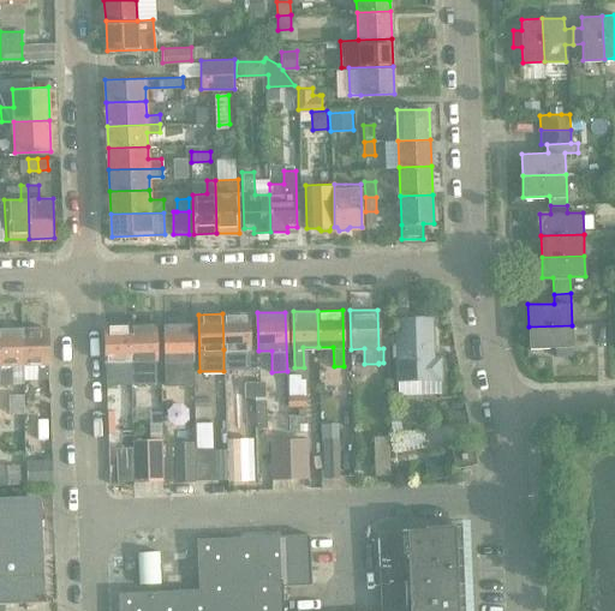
[(249,364),(248,313),(222,313),(224,349),(239,349),(239,364),(249,364)]
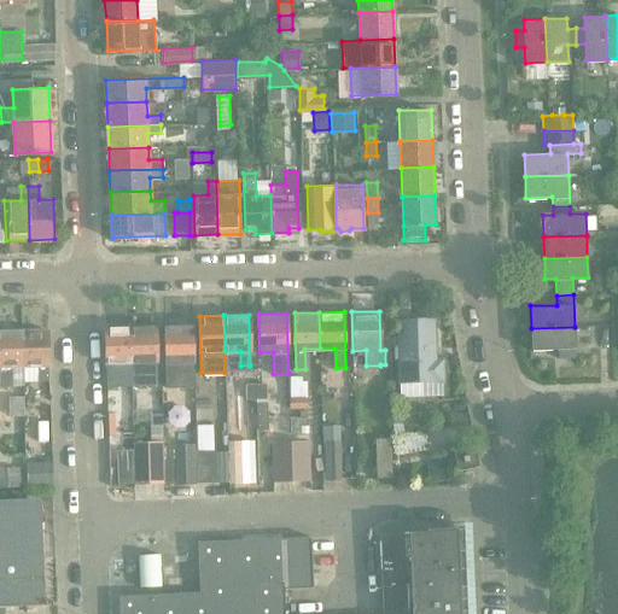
[(436,358),(435,317),(398,319),(400,368),(394,368),(394,380),(400,380),(401,393),(423,392),(421,381),(443,380),(443,358),(436,358)]
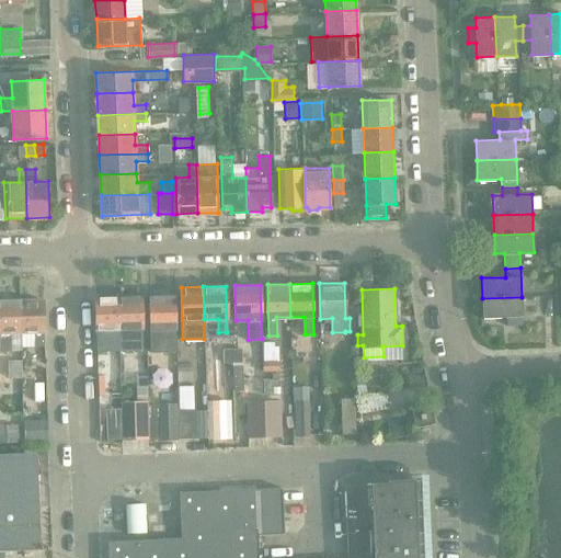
[(176,350),(175,295),(150,295),(151,351),(176,350)]
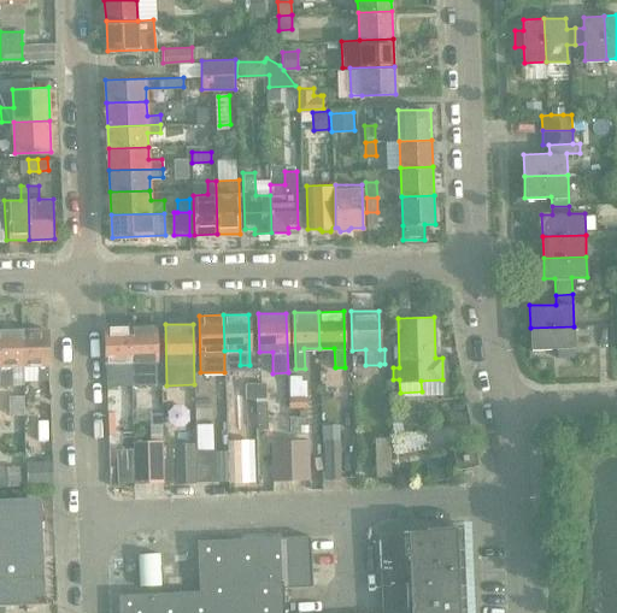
[(130,361),(129,325),(105,326),(107,385),(117,385),(116,363),(130,361)]
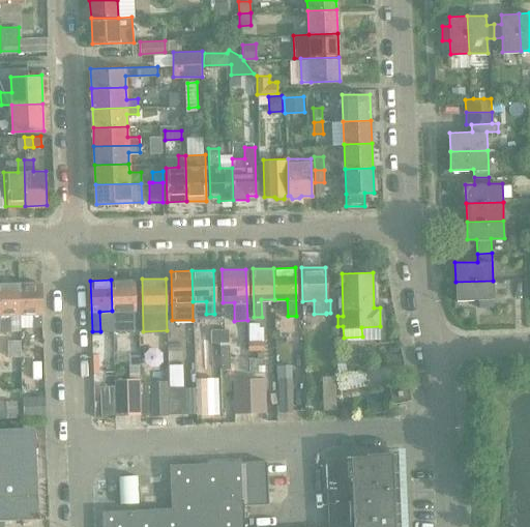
[(135,329),(134,280),(111,280),(112,311),(114,311),(114,329),(135,329)]
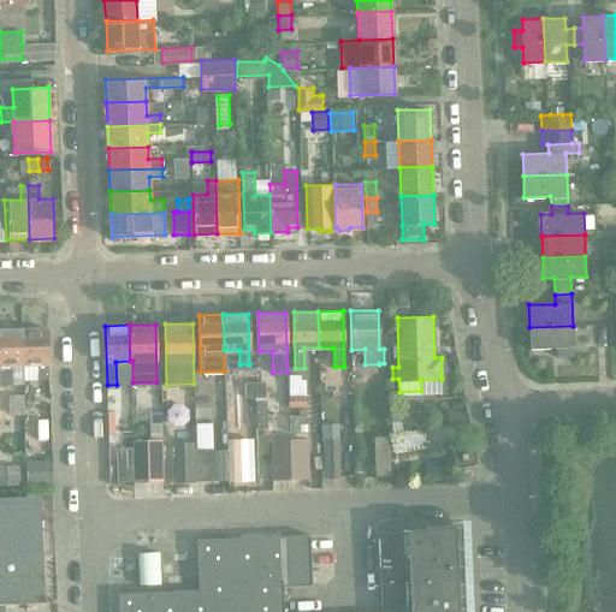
[(574,355),(573,326),(529,327),(531,348),(557,346),(557,356),(574,355)]
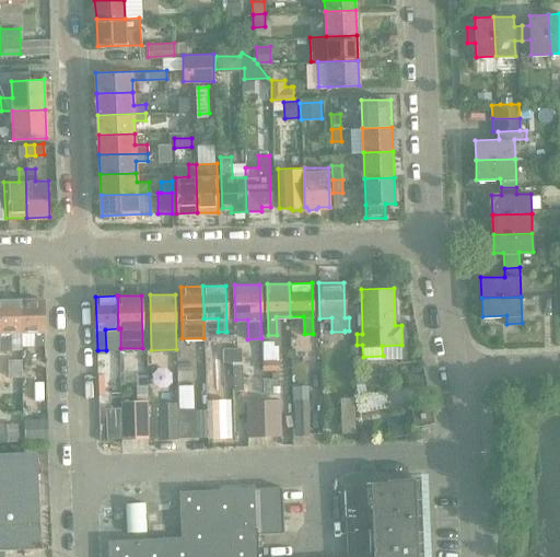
[(44,345),(43,298),(21,299),(22,332),(35,331),(35,345),(44,345)]
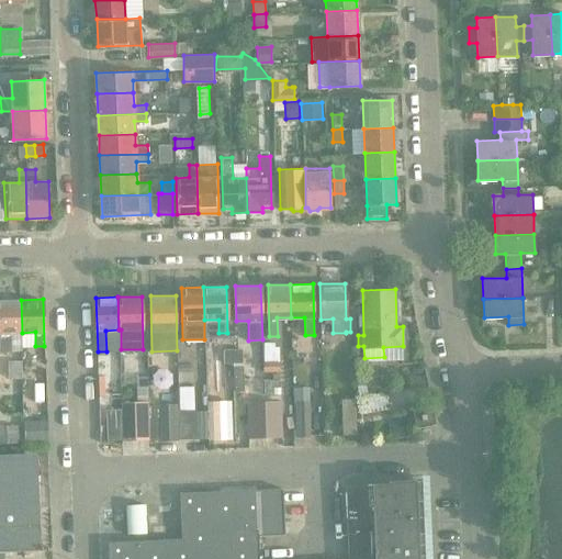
[(22,333),(21,300),(0,300),(0,351),(12,351),(11,333),(22,333)]
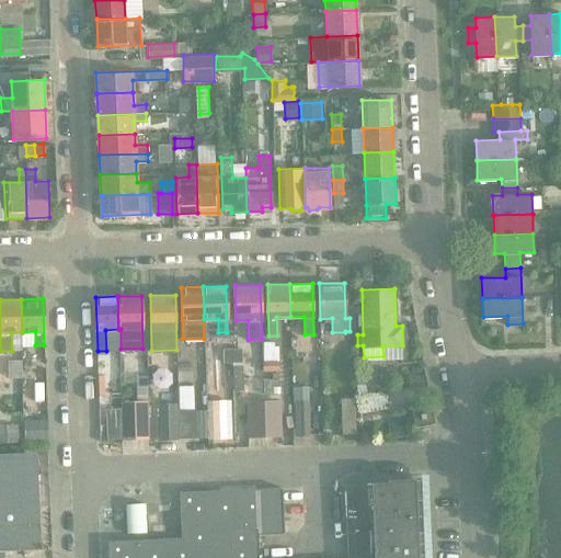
[(279,360),(279,346),(275,346),(275,342),(263,342),(263,360),(279,360)]
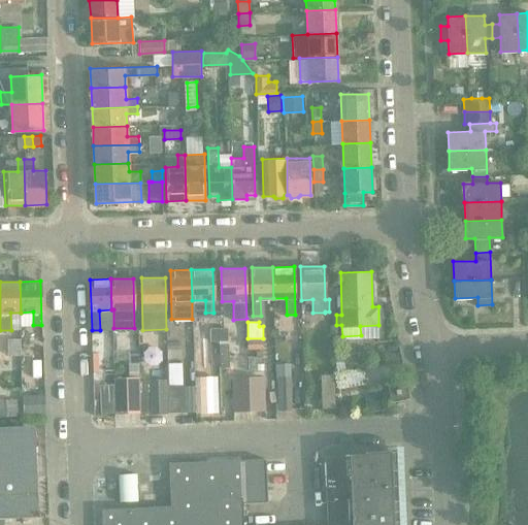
[(219,339),(219,327),(209,327),(209,339),(219,339)]
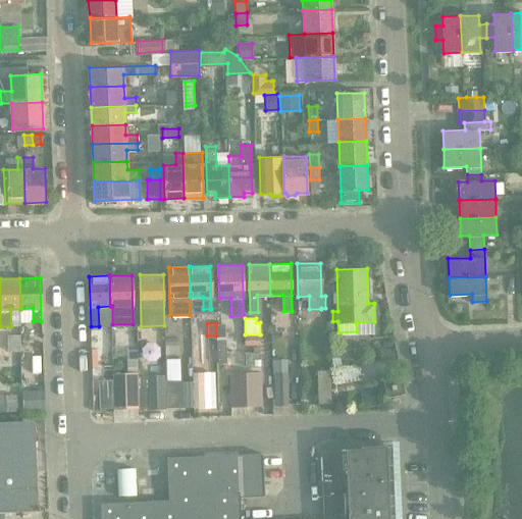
[(225,335),(225,323),(216,323),(216,335),(225,335)]
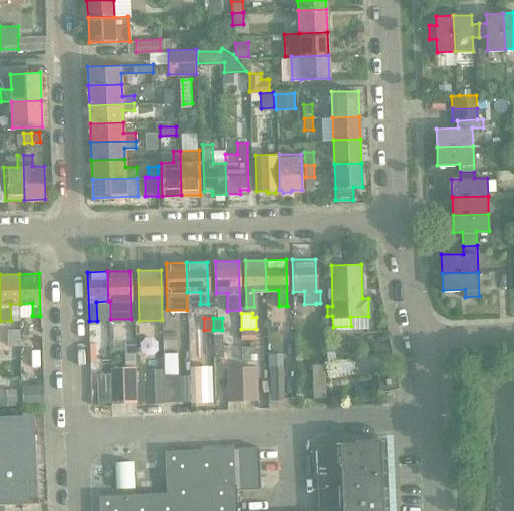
[(223,356),(222,333),(213,334),(214,356),(223,356)]
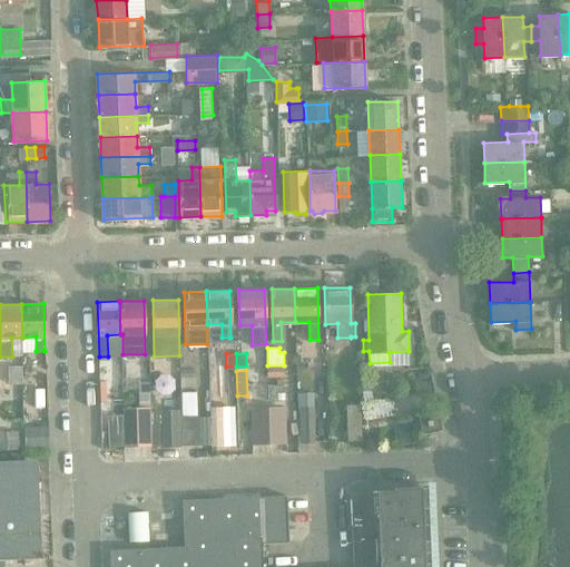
[(391,399),(363,404),(366,417),(393,412),(391,399)]
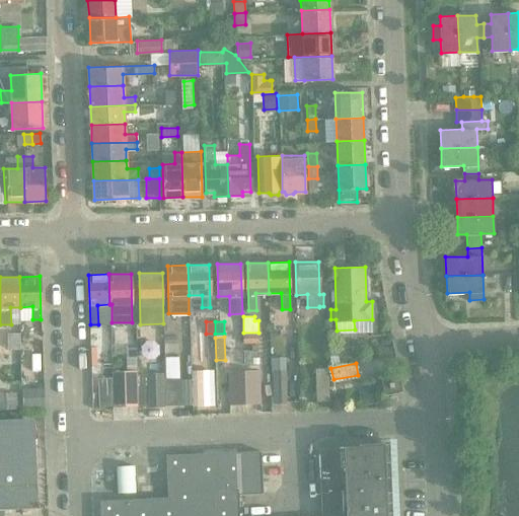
[(287,399),(286,367),(272,367),(273,400),(287,399)]
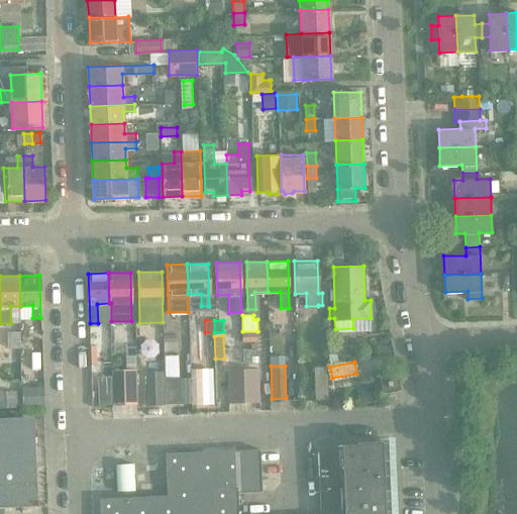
[(328,398),(327,378),(326,366),(314,367),(315,399),(328,398)]
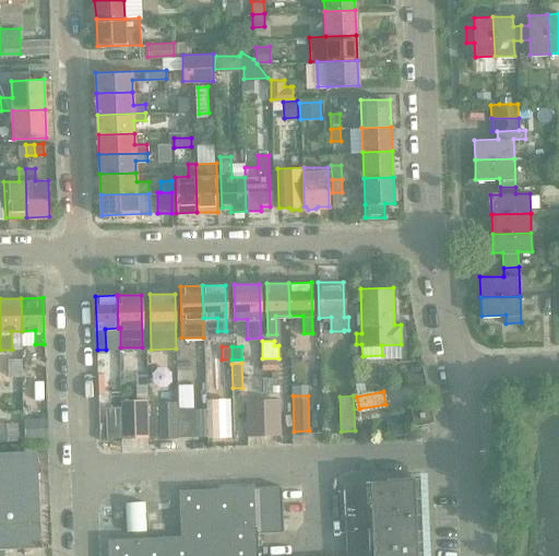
[(278,397),(261,398),(263,434),(280,433),(278,409),(278,397)]
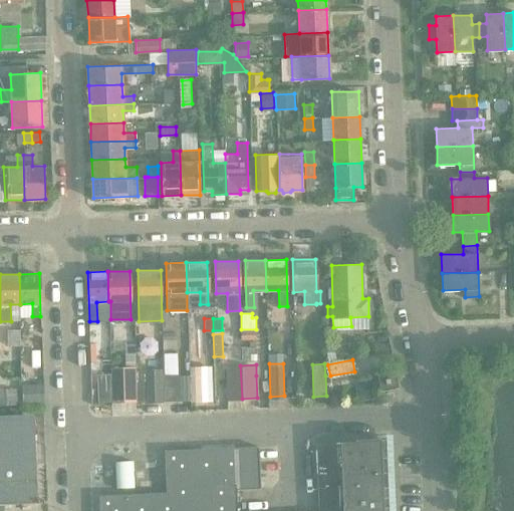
[(240,365),(225,366),(226,377),(227,400),(242,399),(240,365)]
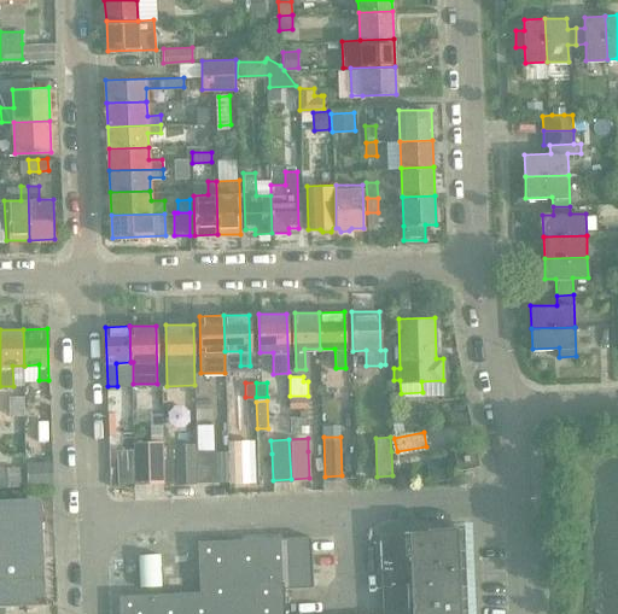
[(163,442),(133,442),(133,448),(133,455),(134,479),(134,481),(164,481),(163,460),(163,450),(163,442)]
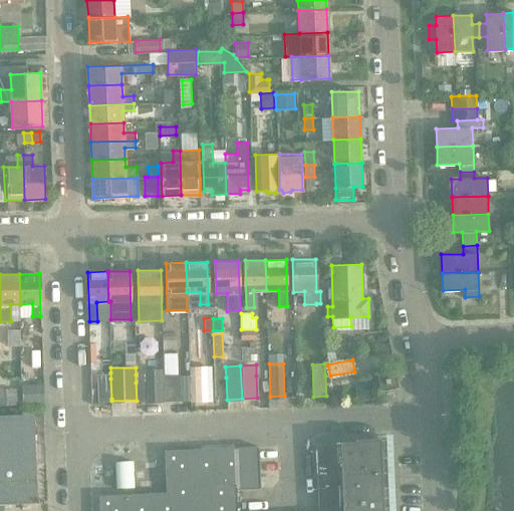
[(161,368),(146,369),(147,401),(162,401),(161,368)]
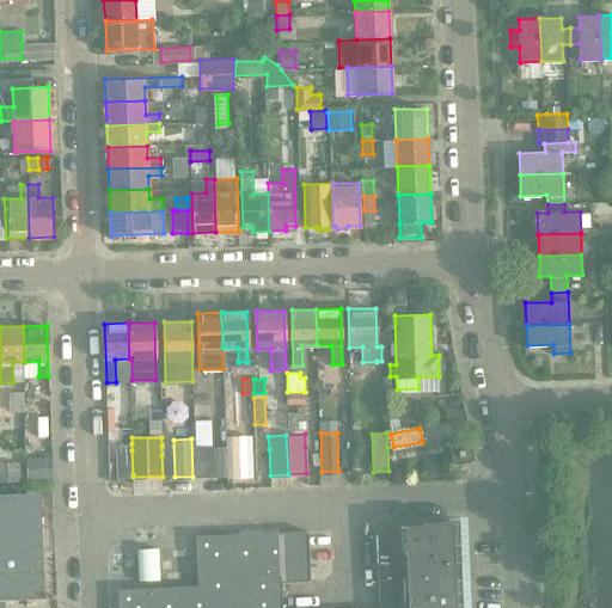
[(133,474),(132,450),(132,443),(115,444),(116,461),(109,461),(109,478),(133,477),(133,474)]
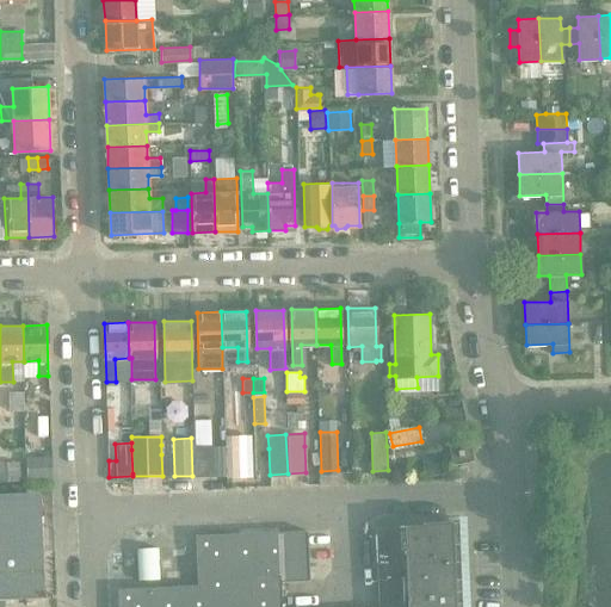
[(214,476),(213,445),(195,445),(195,476),(214,476)]
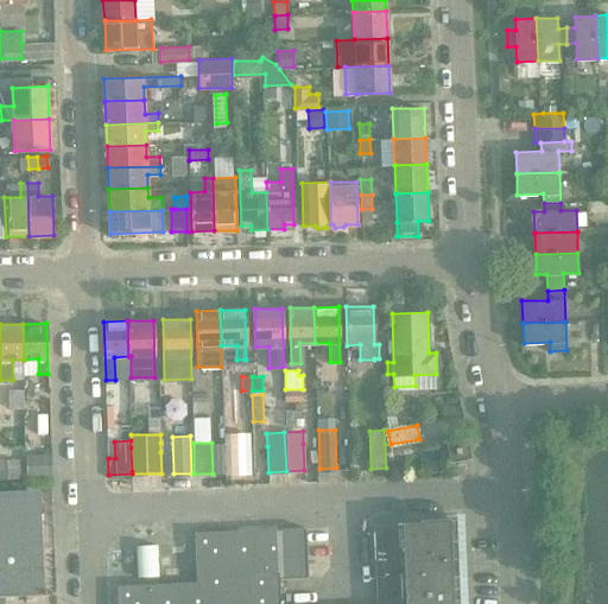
[(51,475),(51,453),(26,453),(27,476),(51,475)]
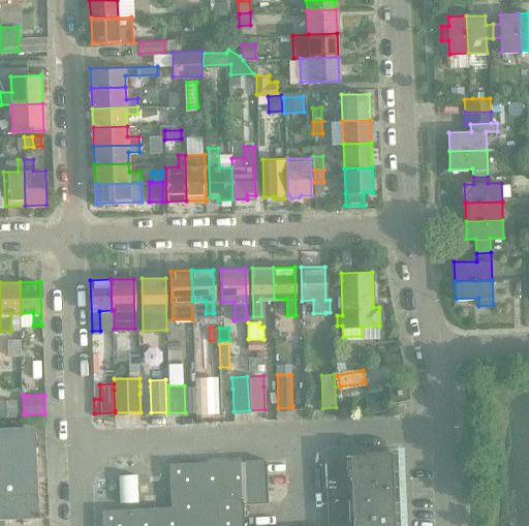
[(16,398),(0,398),(0,414),(17,414),(16,398)]
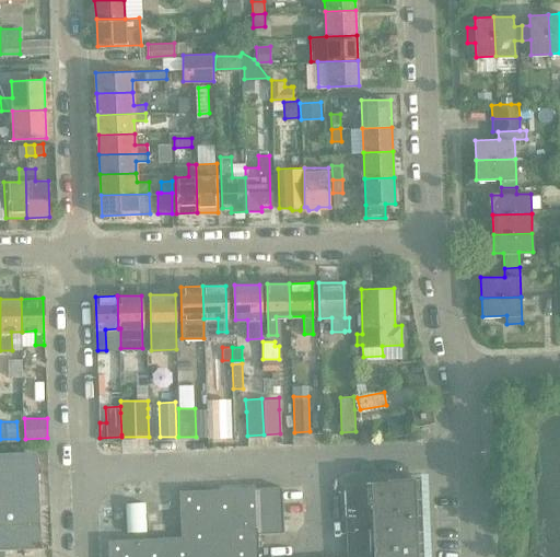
[(28,502),(26,453),(0,453),(0,548),(51,547),(51,545),(41,545),(38,502),(28,502)]
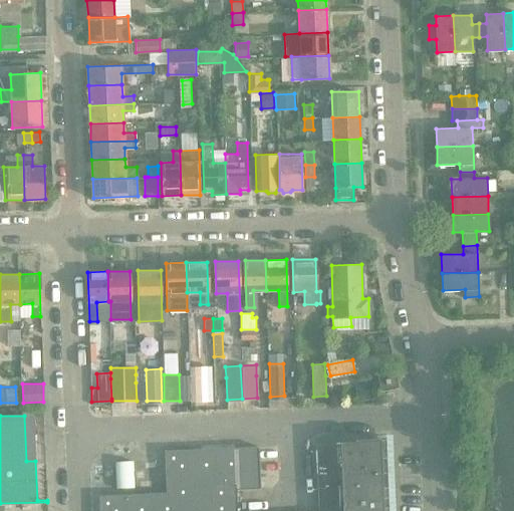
[(381,472),(380,439),(354,440),(354,442),(315,444),(317,475),(381,472)]
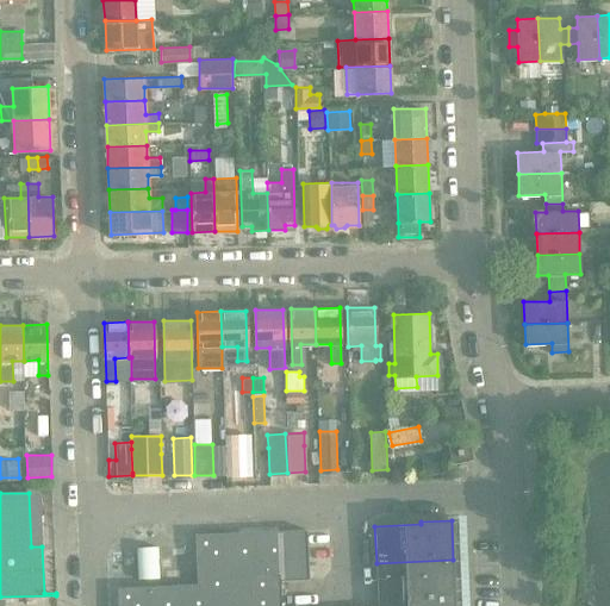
[(307,529),(279,530),(279,547),(307,545),(307,529)]
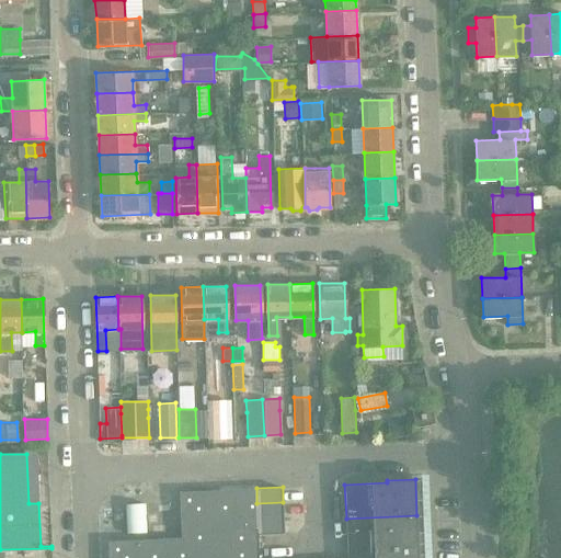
[(219,489),(180,491),(182,537),(182,557),(259,557),(258,534),(258,519),(256,503),(256,488),(255,488),(219,489)]
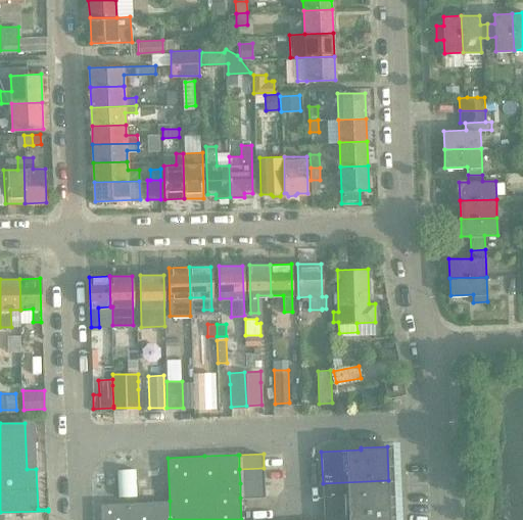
[(135,495),(134,468),(119,469),(120,495),(135,495)]
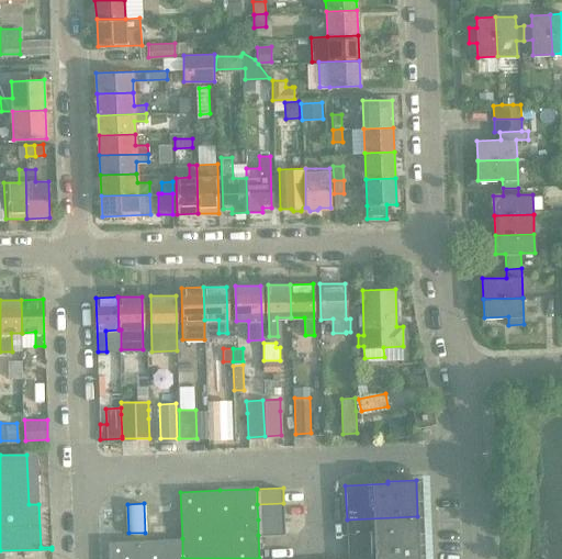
[(283,503),(257,504),(258,520),(284,518),(283,503)]
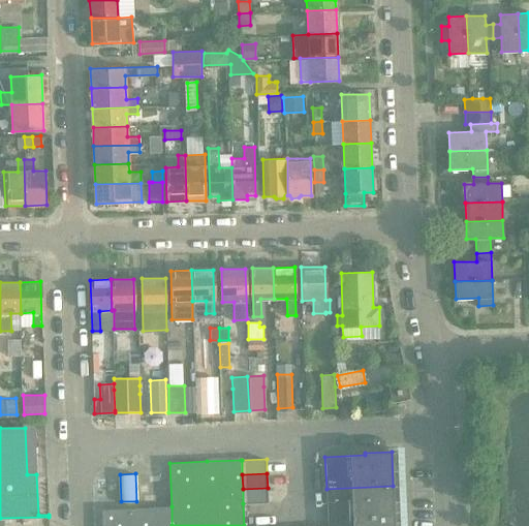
[(394,525),(394,517),(393,486),(327,489),(328,525),(394,525)]
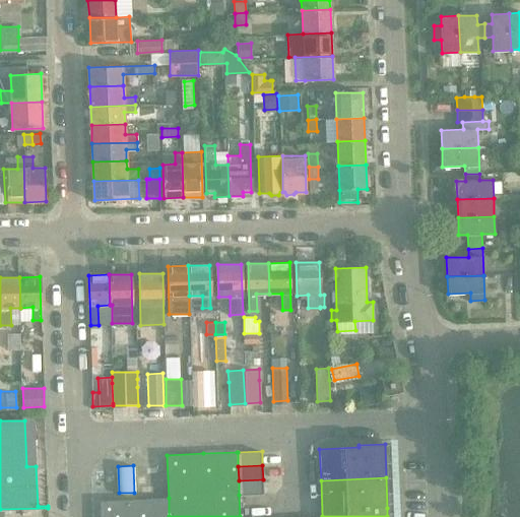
[(263,479),(239,480),(239,495),(244,495),(263,494),(263,479)]
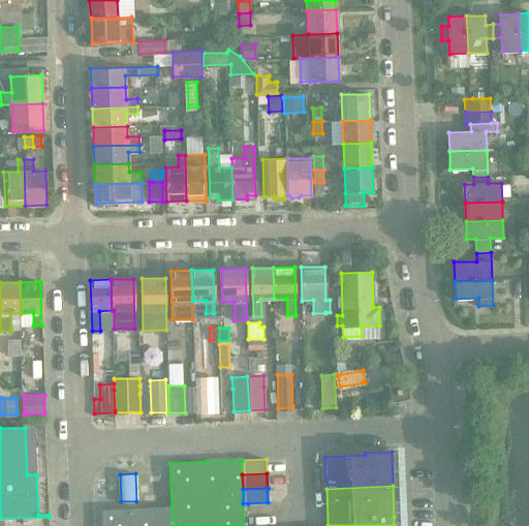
[(172,525),(172,506),(101,509),(102,525),(172,525)]
